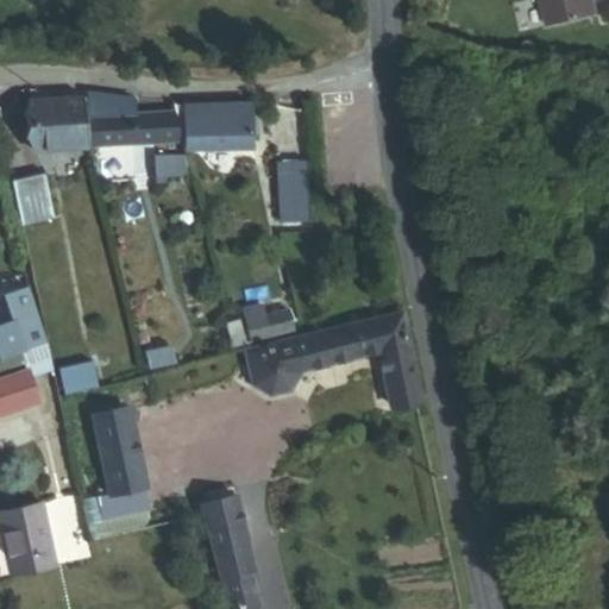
[(542,0),(551,31),(597,20),(591,0),(542,0)]
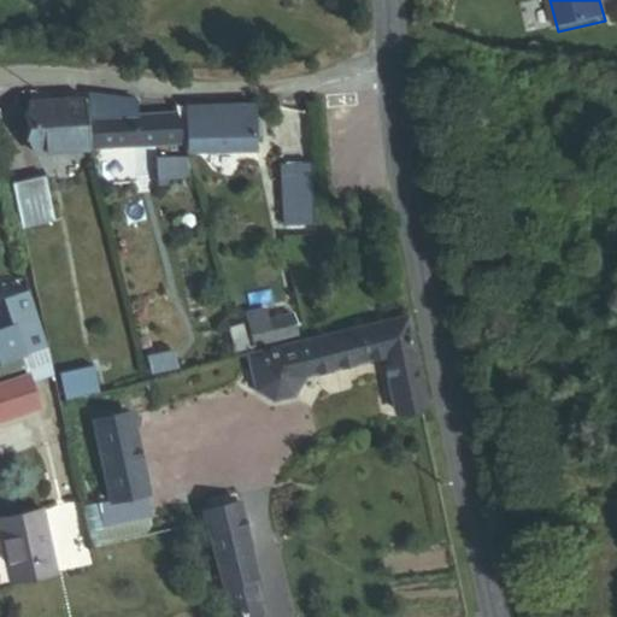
[(93,152),(140,148),(139,117),(137,103),(88,95),(88,99),(93,152)]
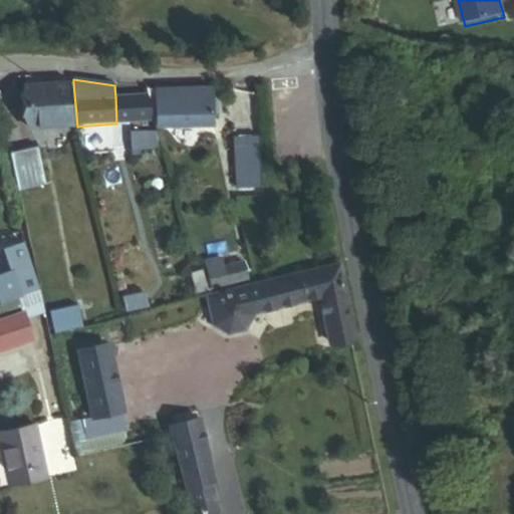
[(77,126),(73,82),(27,86),(30,131),(77,126)]
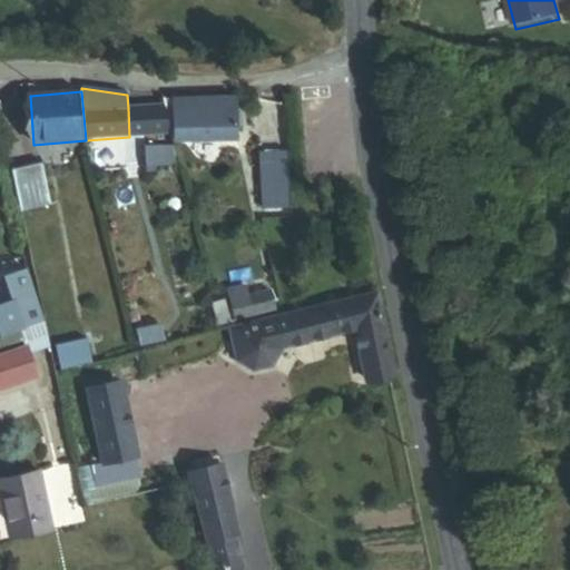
[(177,143),(239,140),(238,100),(177,99),(177,143)]
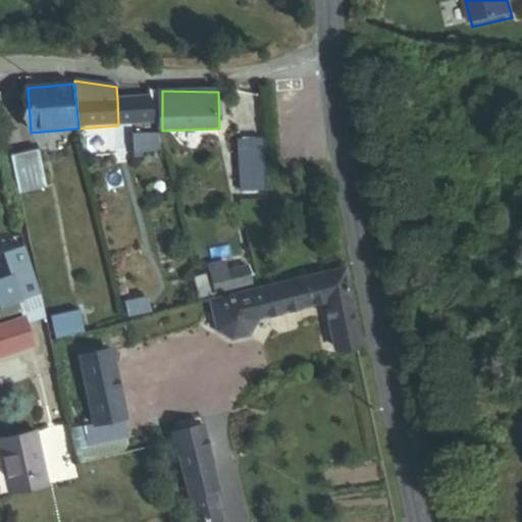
[(134,122),(160,122),(154,98),(133,99),(134,122)]
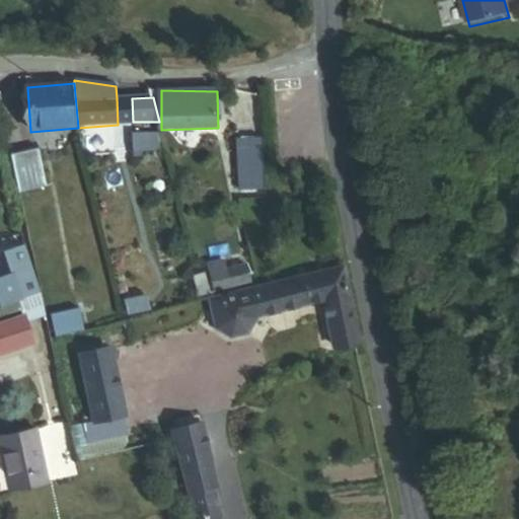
[(132,98),(117,98),(118,125),(133,122),(132,98)]
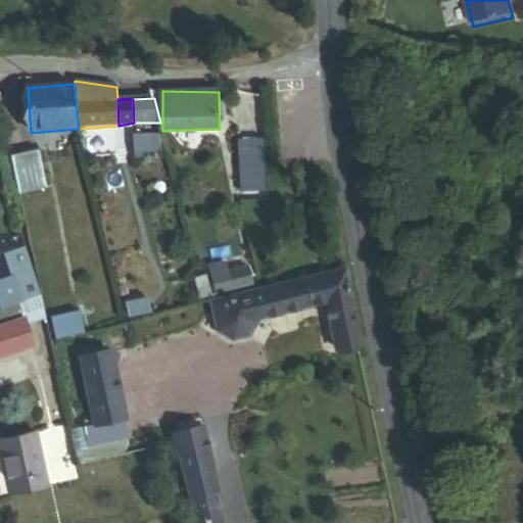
[(167,154),(162,136),(134,136),(134,154),(136,154),(136,161),(144,161),(145,154),(167,154)]
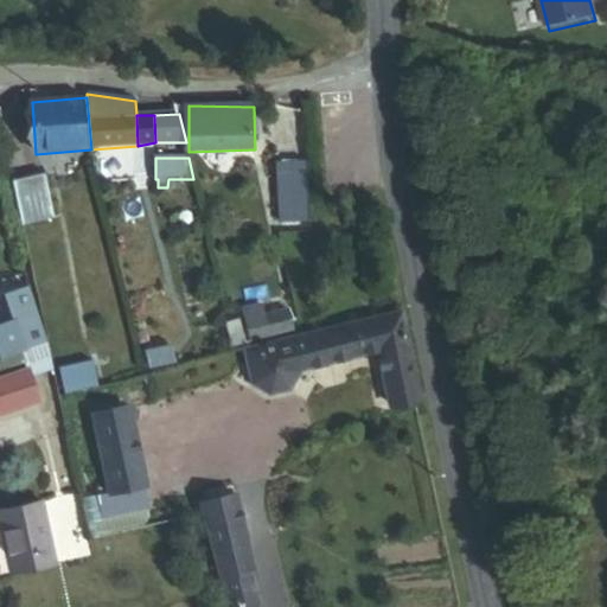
[(310,223),(311,208),(308,163),(279,164),(281,205),(281,223),(310,223)]
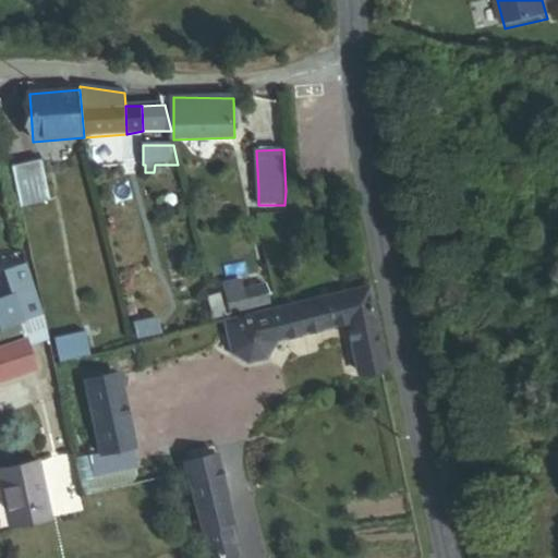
[(38,167),(12,172),(20,208),(45,203),(38,167)]
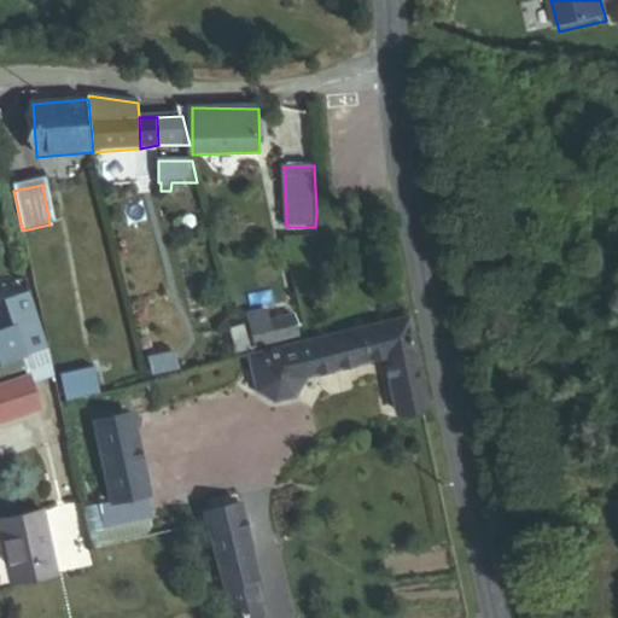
[(254,322),(232,328),(238,354),(301,338),(296,318),(272,324),(268,314),(252,318),(254,322)]
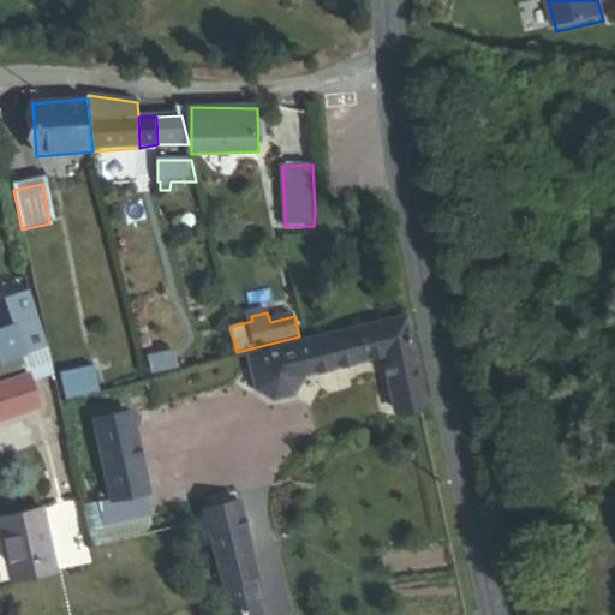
[(406,318),(249,359),(255,392),(273,401),(294,396),(305,377),(381,358),(395,413),(427,405),(406,318)]
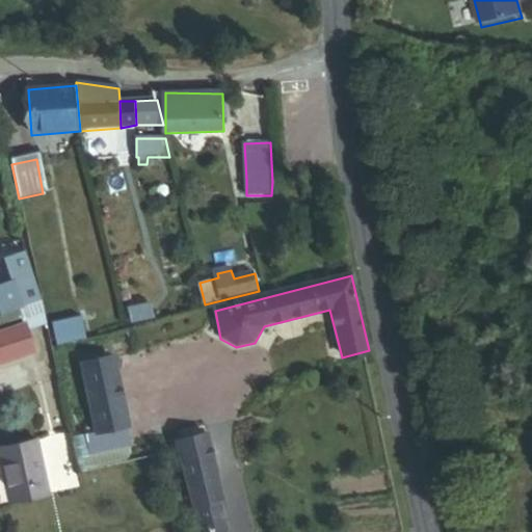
[(0,314),(33,303),(38,301),(33,287),(18,292),(15,282),(0,286),(0,314)]
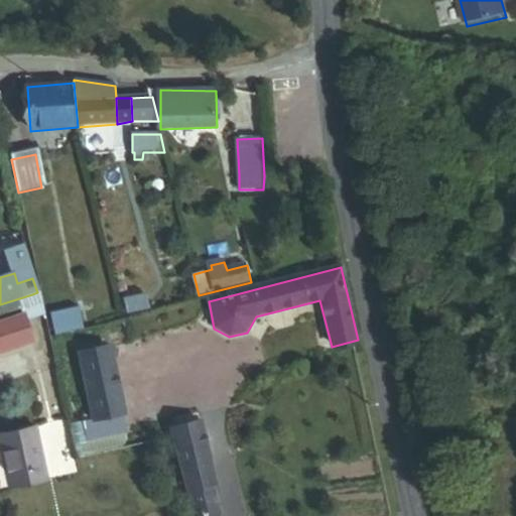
[(37,292),(32,294),(34,306),(24,309),(26,320),(45,314),(40,291),(37,292)]
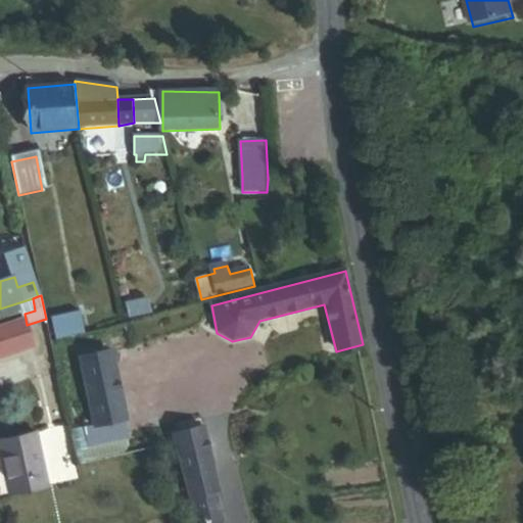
[(0,338),(28,330),(27,325),(25,314),(35,311),(33,298),(0,308),(0,338)]
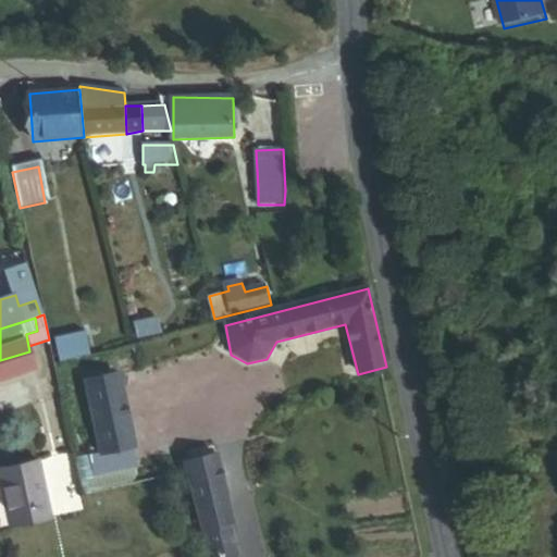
[(137,338),(158,334),(153,318),(133,323),(137,338)]
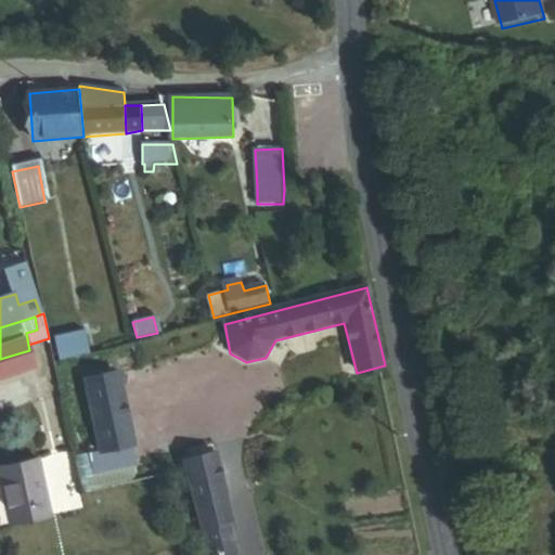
[(72,358),(92,352),(88,338),(67,345),(72,358)]
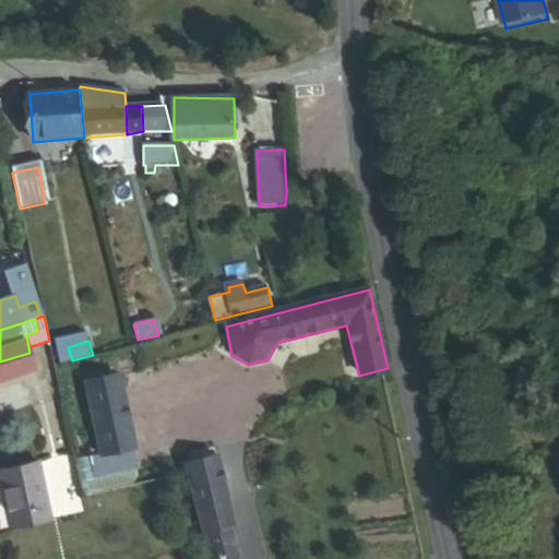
[(120,373),(87,380),(103,454),(90,456),(94,476),(139,466),(120,373)]
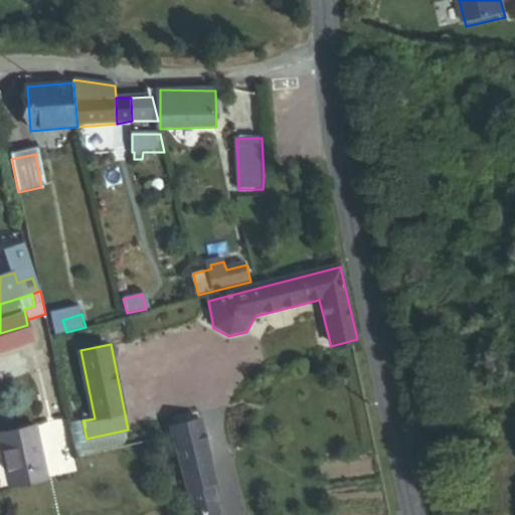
[(188,492),(216,486),(201,419),(173,425),(188,492)]
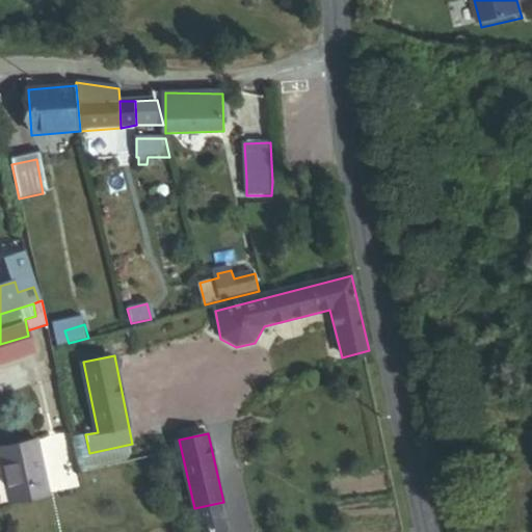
[(0,455),(11,504),(52,495),(40,440),(0,448),(0,455)]
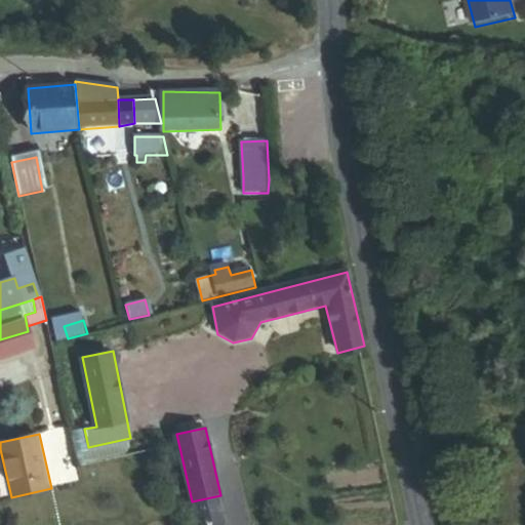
[(198,524),(224,524),(218,502),(195,508),(198,524)]
